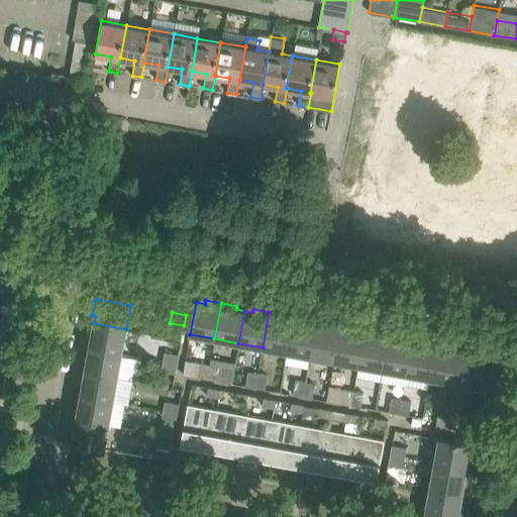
[(89,331),(86,347),(121,353),(126,329),(94,323),(92,332),(89,331)]
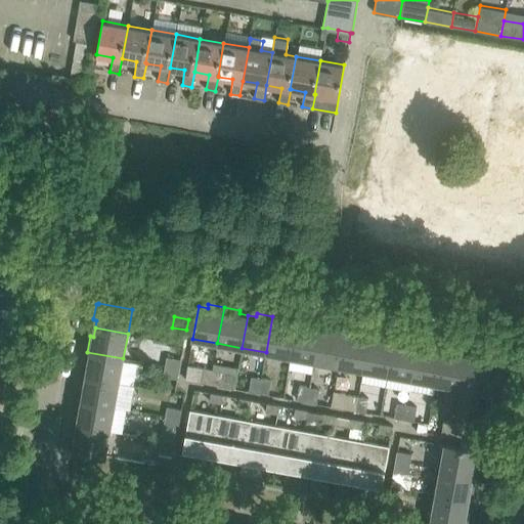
[(10,342),(7,356),(17,358),(19,344),(10,342)]
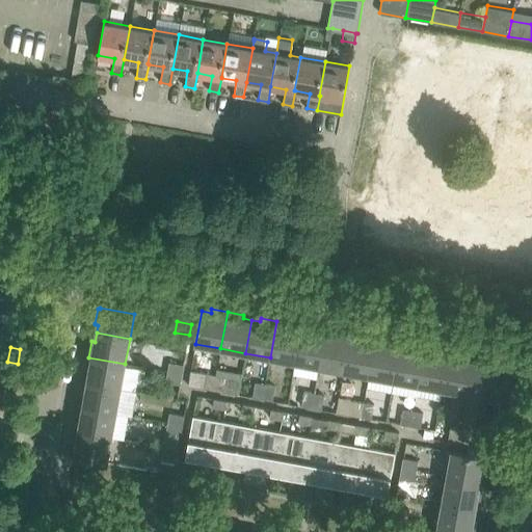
[(88,357),(85,373),(89,374),(87,382),(121,389),(135,391),(140,367),(125,364),(88,357)]
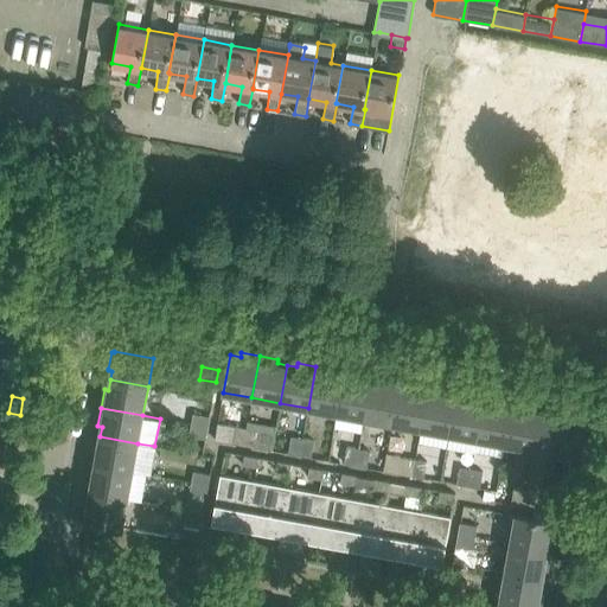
[(206,427),(209,415),(192,413),(190,423),(206,427)]
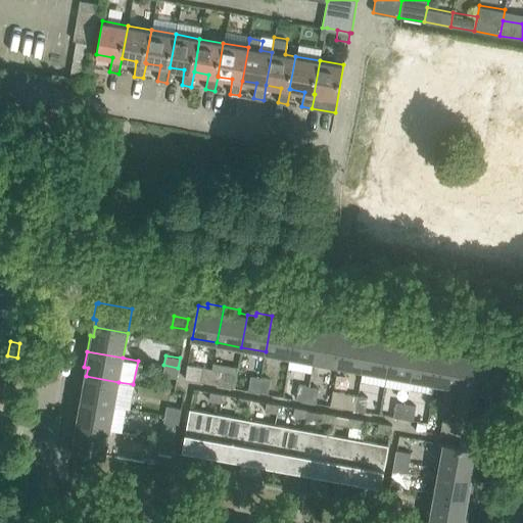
[(185,379),(209,383),(212,369),(202,367),(188,364),(185,379)]
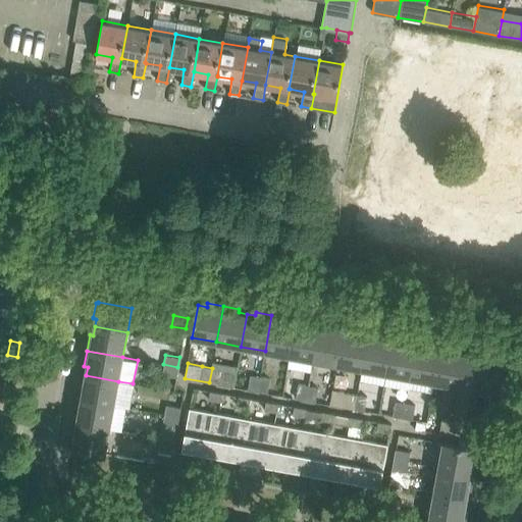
[(177,367),(163,364),(161,374),(175,376),(177,367)]
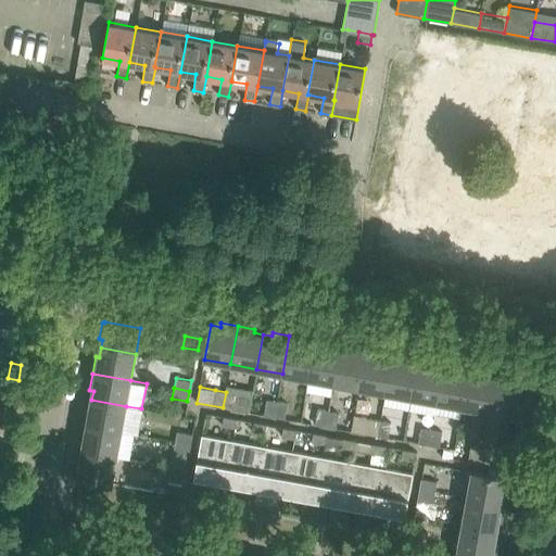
[(236,393),(226,392),(223,407),(234,409),(236,393)]
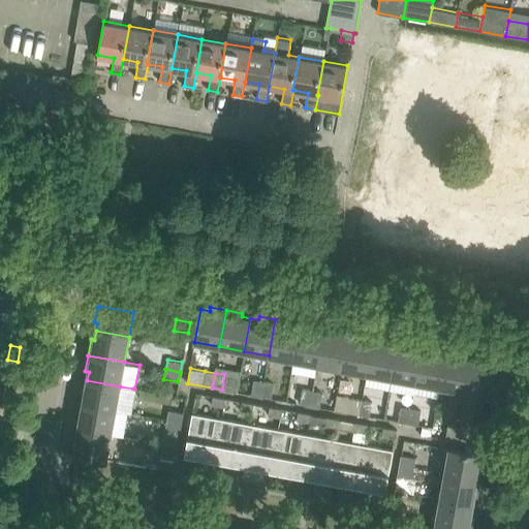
[(82,387),(79,404),(128,413),(130,413),(134,389),(120,386),(87,380),(86,389),(82,387)]
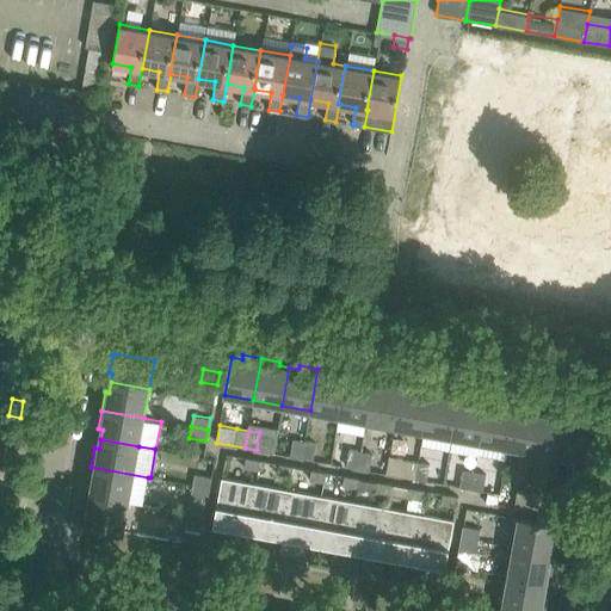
[(290,456),(301,458),(304,440),(294,439),(290,456)]
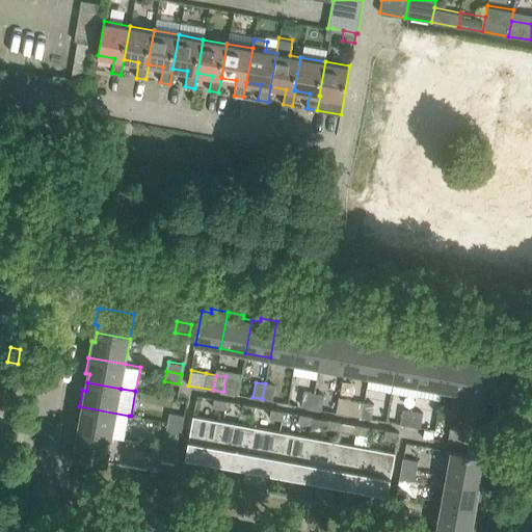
[(275,386),(265,383),(262,399),(272,400),(275,386)]
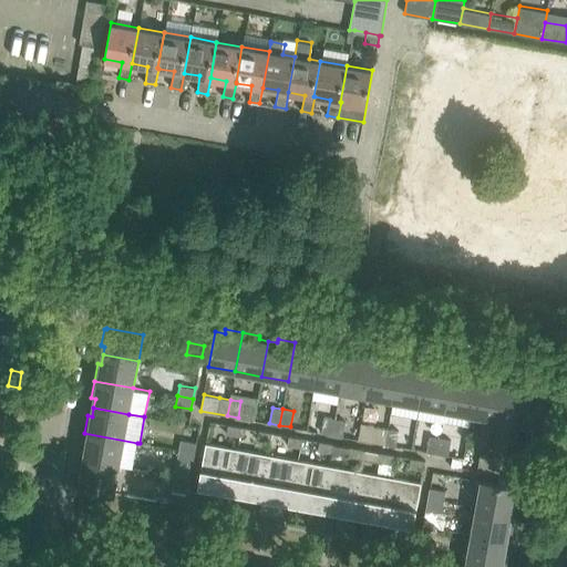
[(321,433),(332,434),(336,419),(325,416),(321,433)]
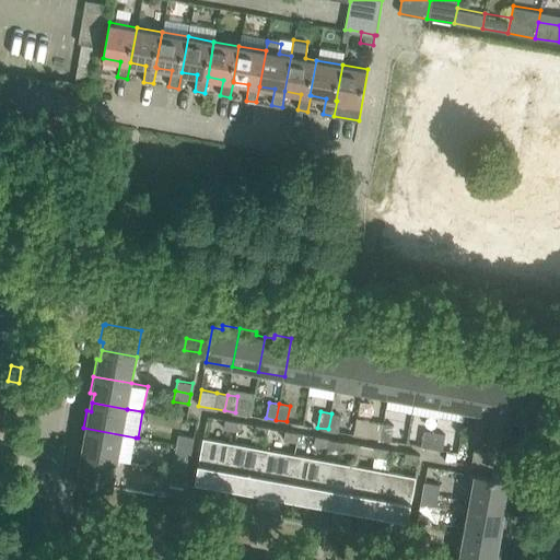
[(341,416),(331,413),(328,429),(339,431),(341,416)]
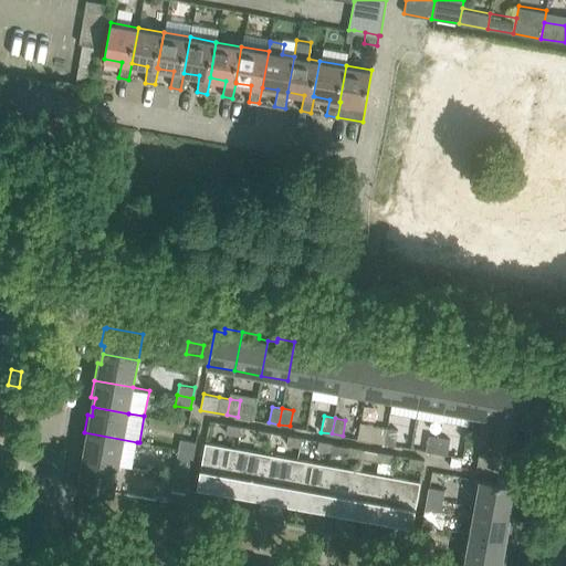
[(384,443),(387,428),(360,422),(357,439),(384,443)]
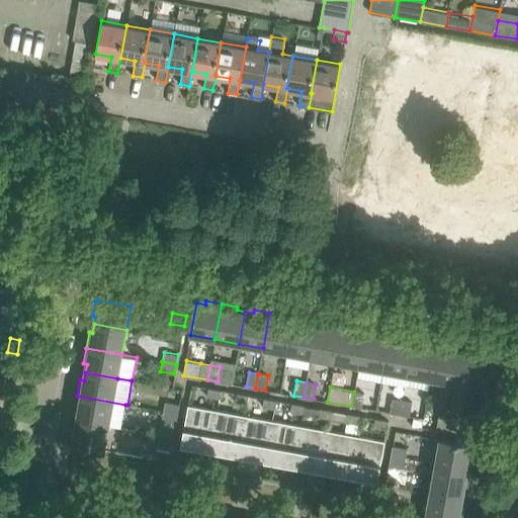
[(218,399),(220,390),(205,387),(204,397),(218,399)]
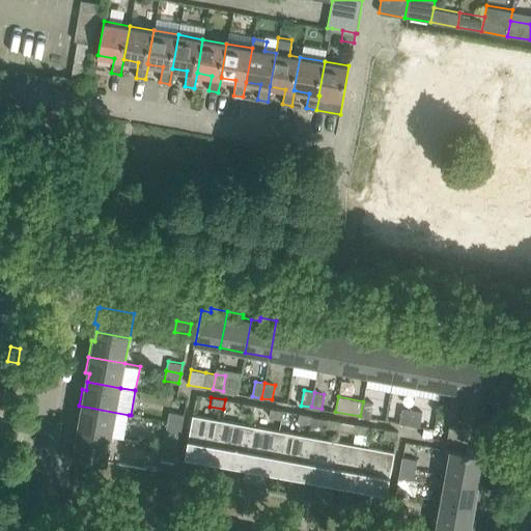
[(373,403),(363,401),(360,416),(370,418),(373,403)]
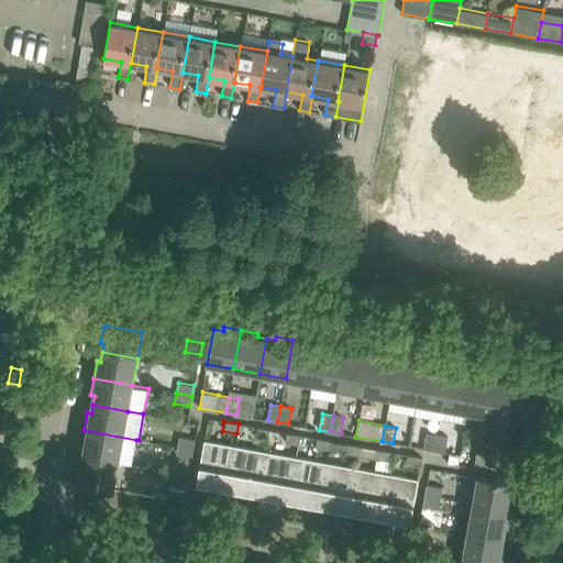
[(267,439),(269,429),(254,427),(252,437),(267,439)]
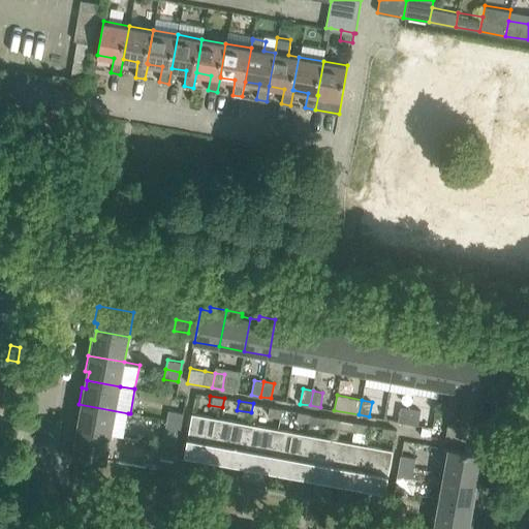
[(79,404),(75,419),(80,421),(78,430),(111,435),(124,438),(128,413),(79,404)]
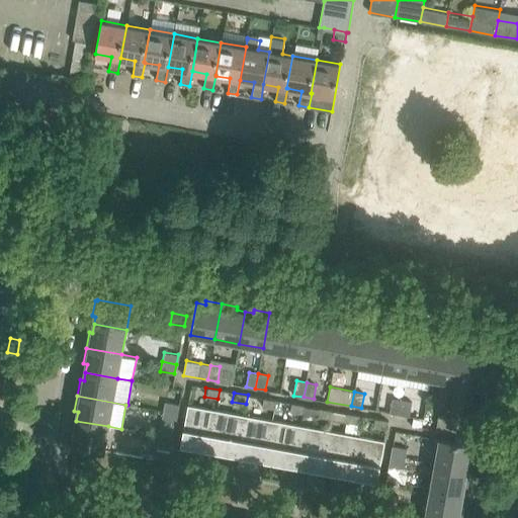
[(274,409),(276,400),(262,398),(260,407),(274,409)]
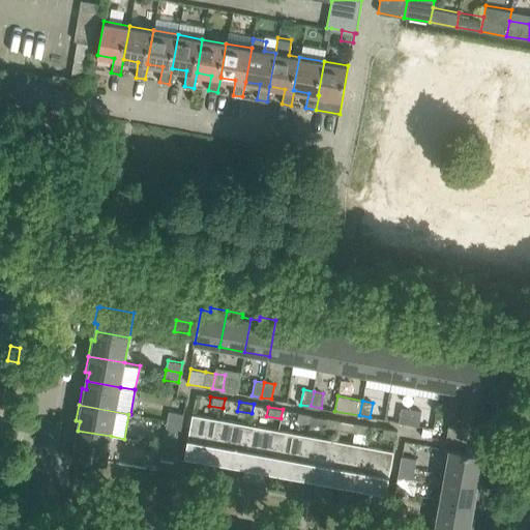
[(402,408),(399,422),(409,424),(411,410),(402,408)]
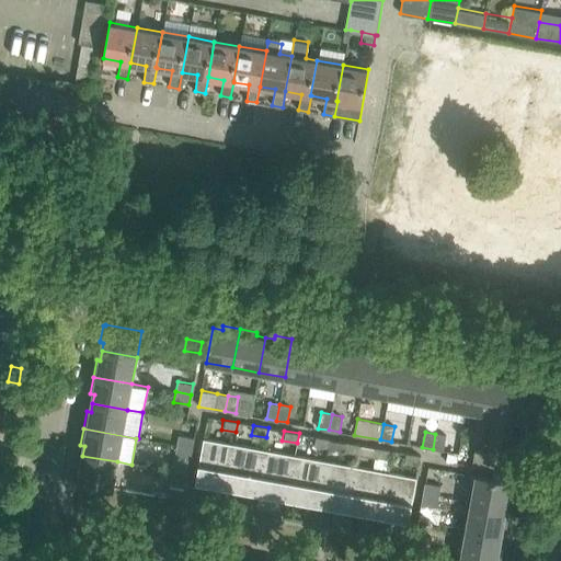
[(446,435),(435,434),(433,449),(443,451),(446,435)]
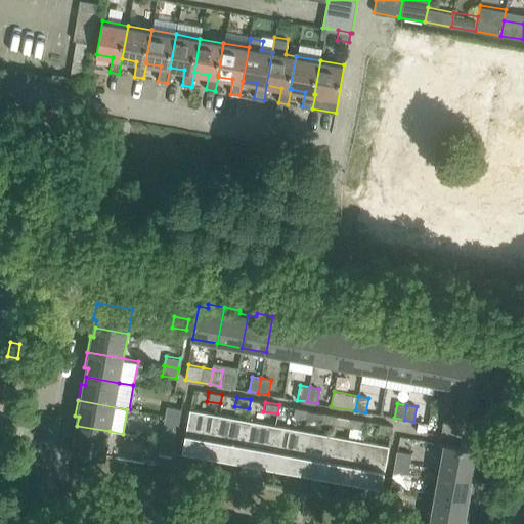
[(179,419),(181,409),(167,406),(165,416),(179,419)]
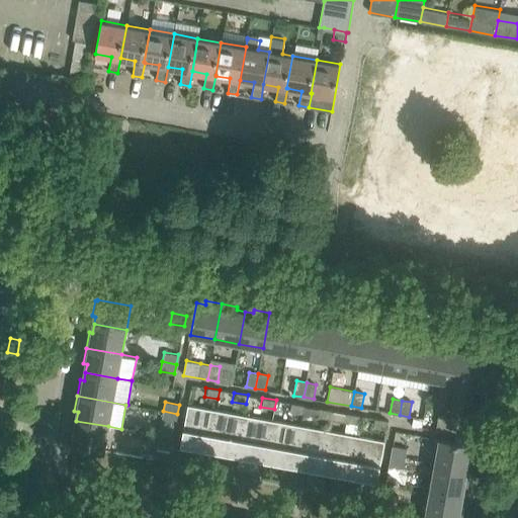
[(303,414),(304,405),(290,403),(288,412),(303,414)]
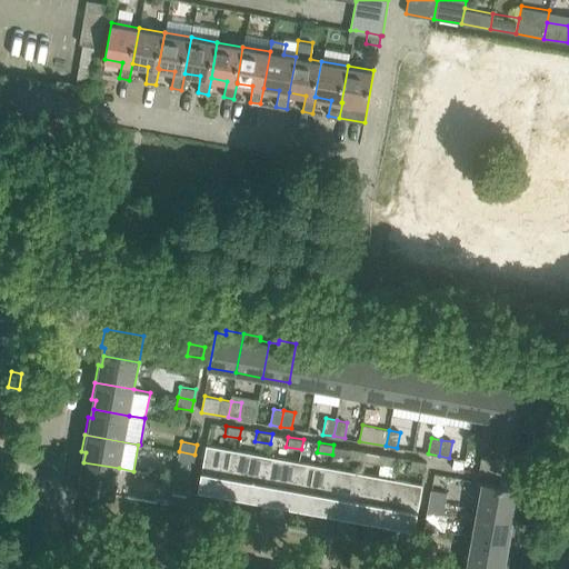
[(207,445),(198,489),(229,495),(237,450),(207,445)]
